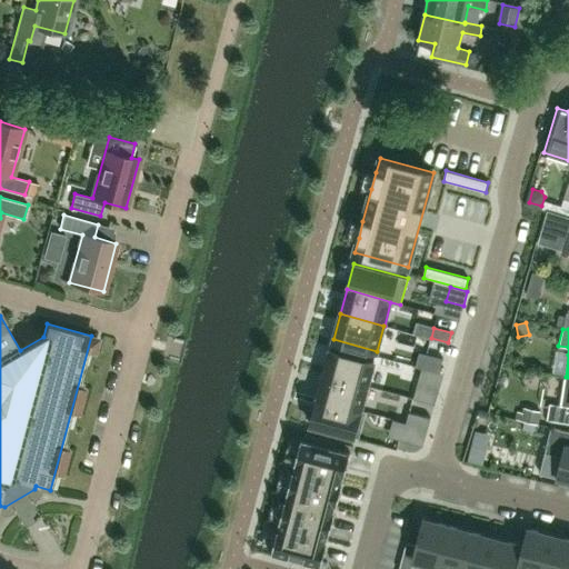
[(323,375),(368,386),(375,360),(331,349),(323,375)]
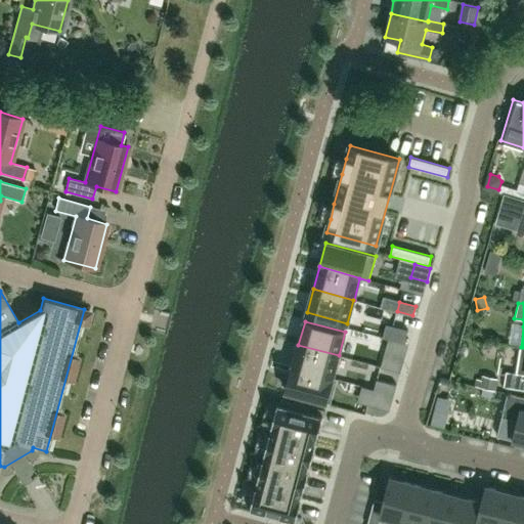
[(404,344),(408,330),(386,324),(383,338),(404,344)]
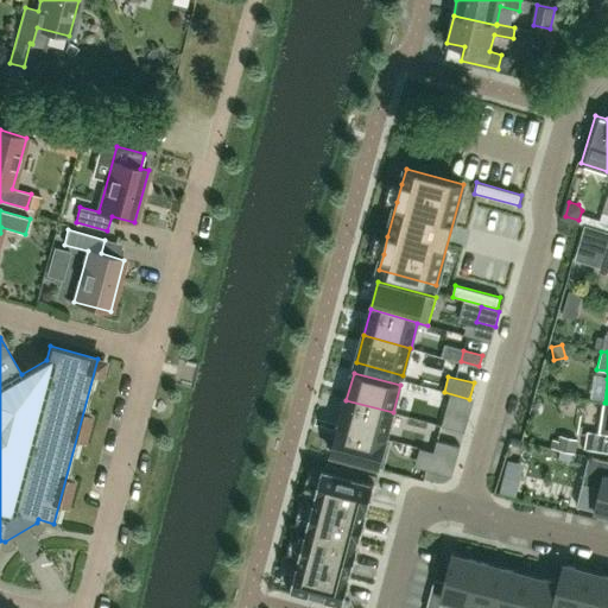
[(346,400),(339,426),(391,441),(392,439),(386,437),(393,412),(346,400)]
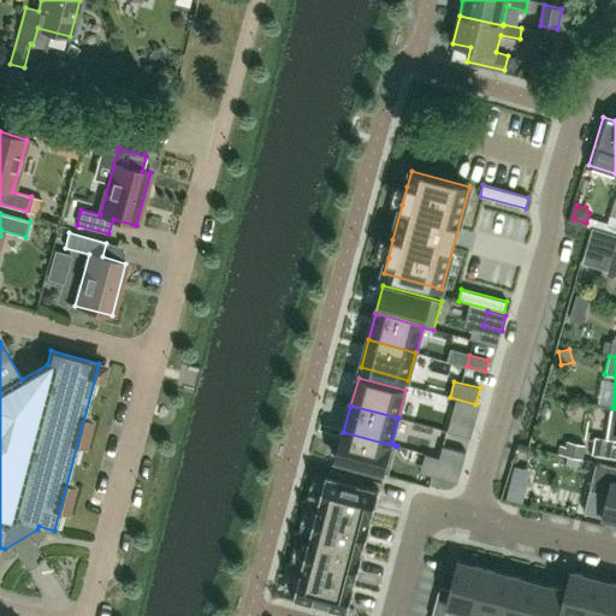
[(594,437),(592,454),(615,457),(615,408),(612,408),(606,438),(594,437)]
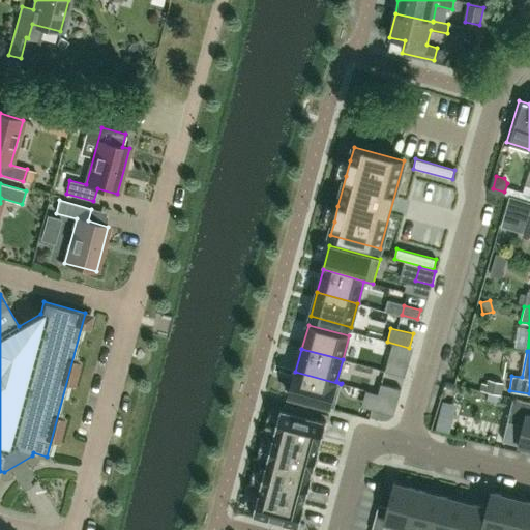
[(398,375),(406,377),(409,362),(401,360),(398,375)]
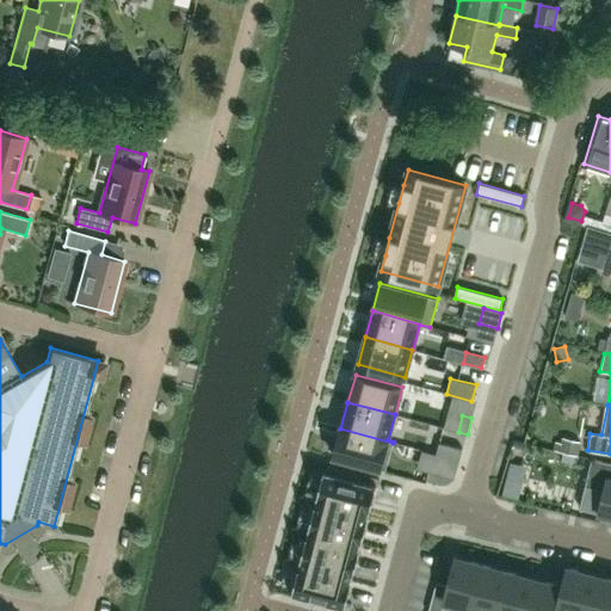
[(340,429),(333,456),(386,470),(393,443),(340,429)]
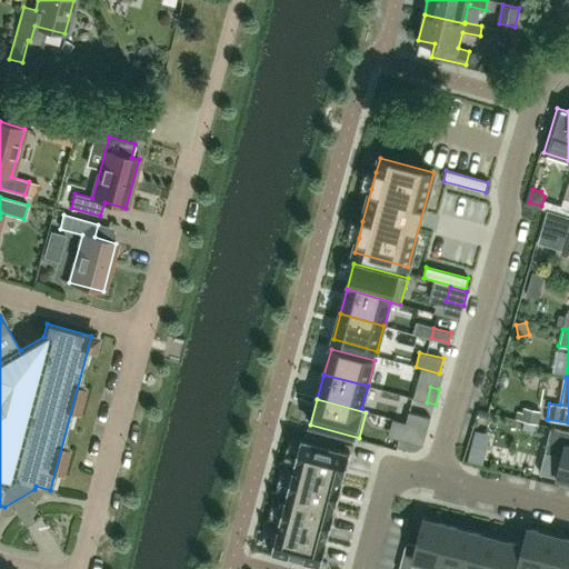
[(409,411),(406,422),(428,429),(430,418),(409,411)]
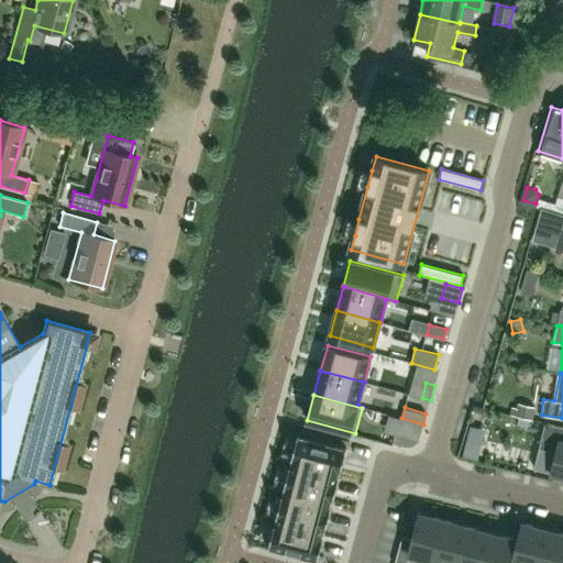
[(534,412),(510,407),(509,416),(519,418),(530,420),(533,420),(534,412)]
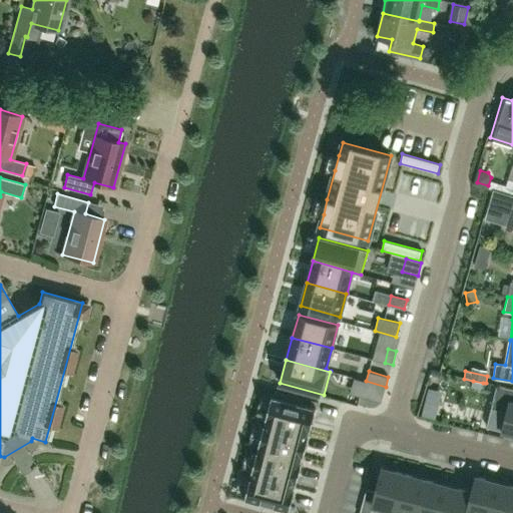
[(366,381),(362,396),(381,402),(386,387),(366,381)]
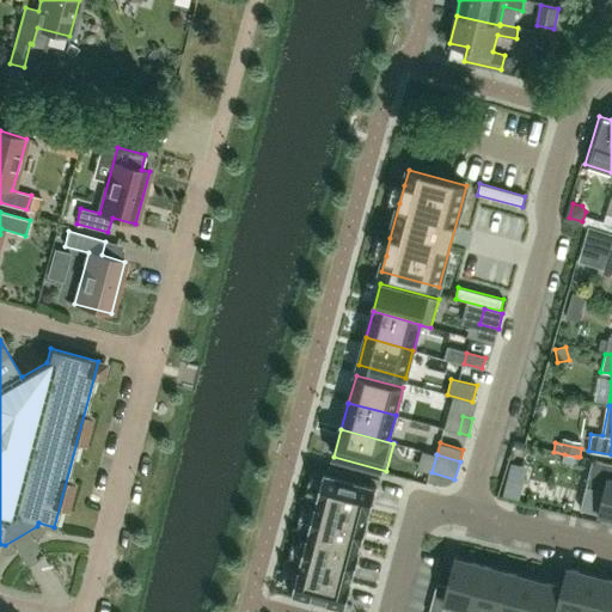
[(585,491),(581,509),(599,514),(611,516),(611,464),(593,460),(585,491)]
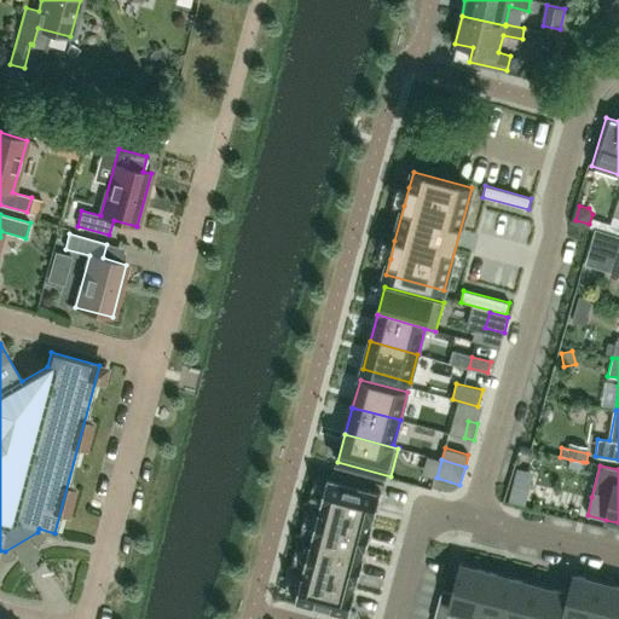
[(333,472),(331,479),(363,487),(365,480),(333,472)]
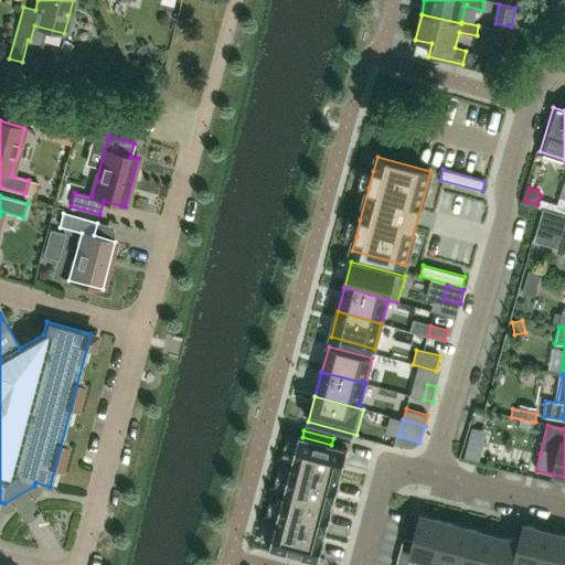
[(294,458),(292,459),(295,460),(294,464),(340,475),(340,471),(342,472),(348,449),(331,445),(302,437),(299,437),(294,458)]
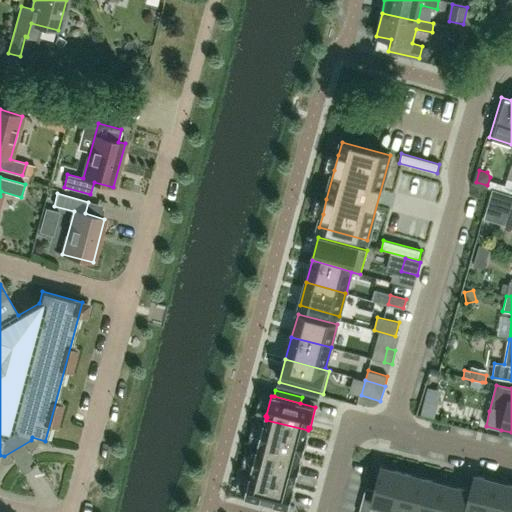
[(259,442),(258,443),(260,443),(259,446),(301,457),(301,454),(303,454),(308,434),(307,434),(308,430),(266,420),(265,423),(264,422),(264,423),(259,442)]
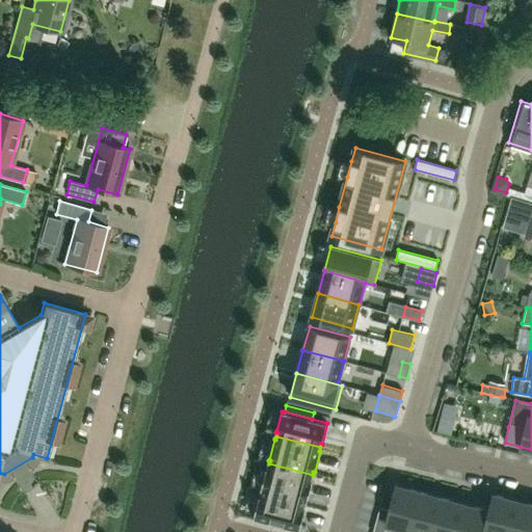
[(262,487),(261,487),(263,488),(262,491),(306,503),(306,500),(308,500),(313,479),(312,478),(313,475),(269,463),(268,467),(267,467),(267,468),(262,487)]
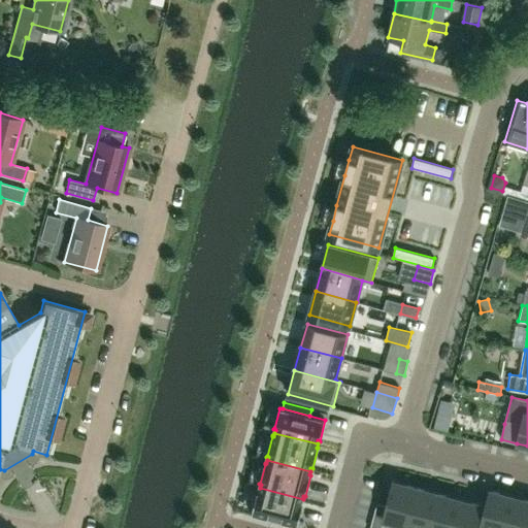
[(388,505),(377,502),(370,527),(382,527),(385,520),(406,525),(416,488),(394,482),(388,505)]
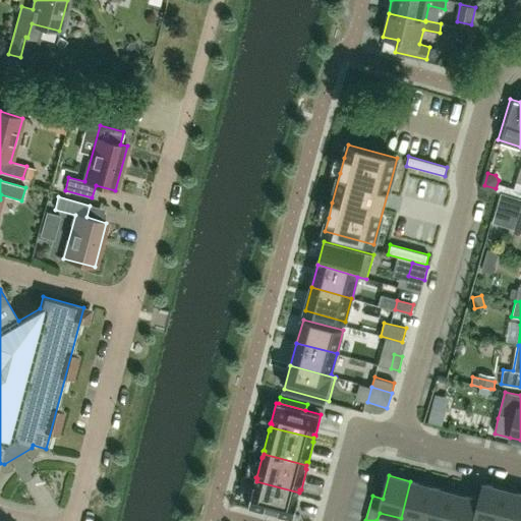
[(249,505),(248,505),(294,517),(299,497),(298,496),(299,493),(256,481),(255,484),(254,484),(249,505)]
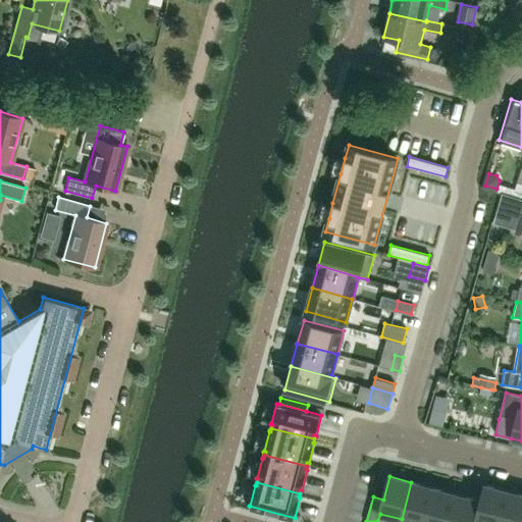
[(423,521),(432,487),(411,482),(402,519),(411,521),(423,521)]
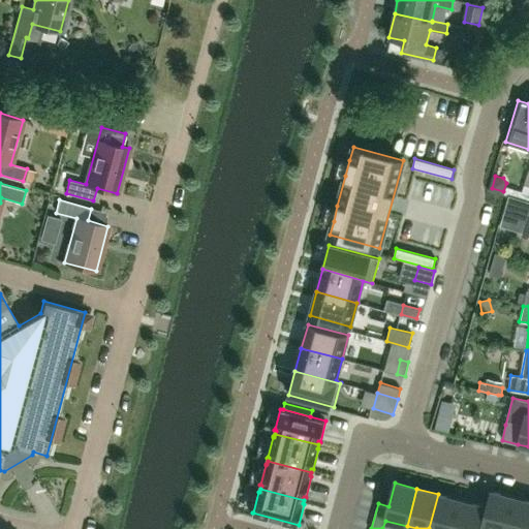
[(504,528),(514,497),(491,491),(480,528),(504,528)]
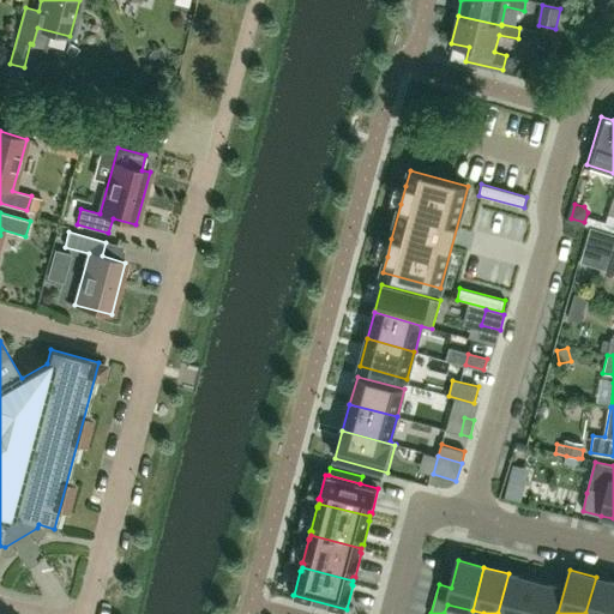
[(524,613),(534,581),(509,573),(498,613),(524,613)]
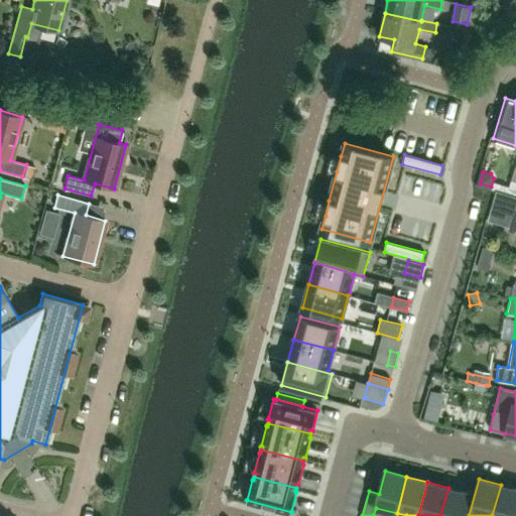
[(514,515),(515,512),(515,489),(501,485),(492,515),(514,515)]
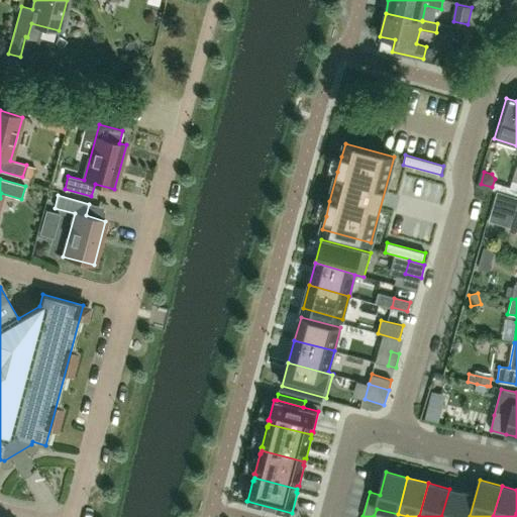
[(464,516),(472,495),(449,489),(441,516),(464,516)]
